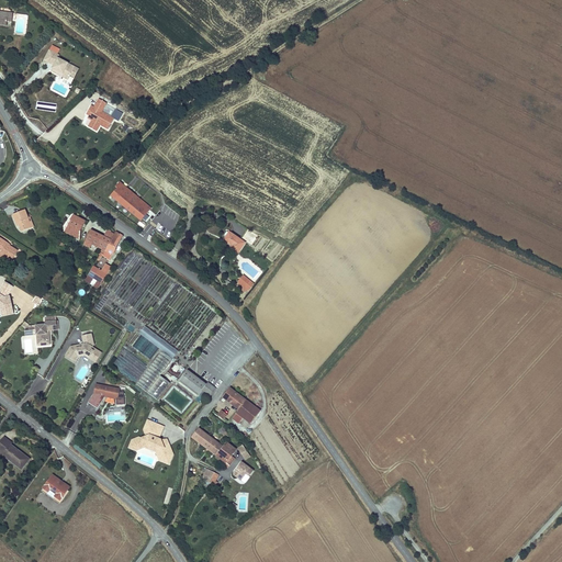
[(48,49),(43,59),(51,64),(52,62),(54,63),(53,65),(49,70),(56,74),(57,71),(62,74),(60,76),(67,79),(69,76),(74,67),(57,57),(59,55),(48,49)]
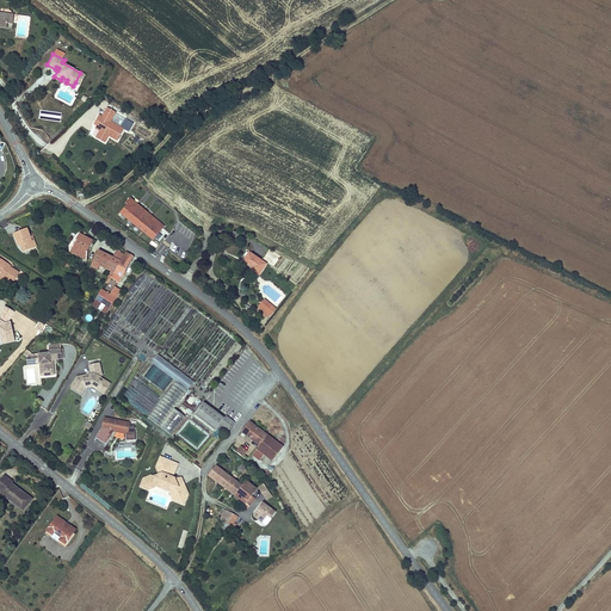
[(117,142),(124,129),(111,122),(116,113),(106,107),(102,117),(99,116),(96,121),(99,122),(97,127),(94,129),(99,131),(98,135),(106,140),(109,137),(117,142)]
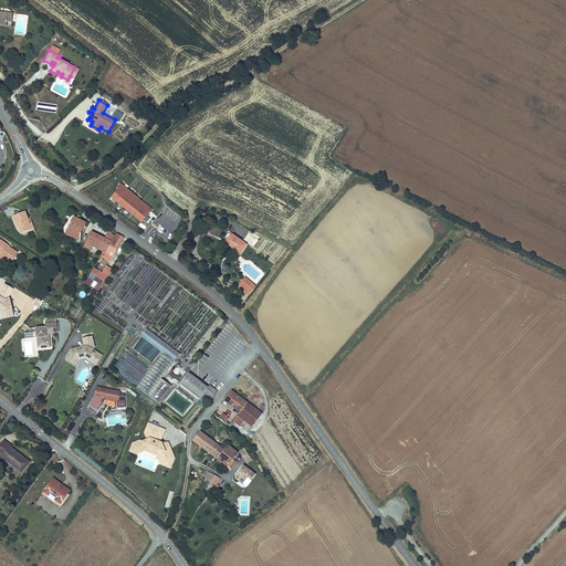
[(142,201),(121,184),(116,188),(118,190),(112,197),(130,213),(142,222),(148,213),(138,206),(142,201)]
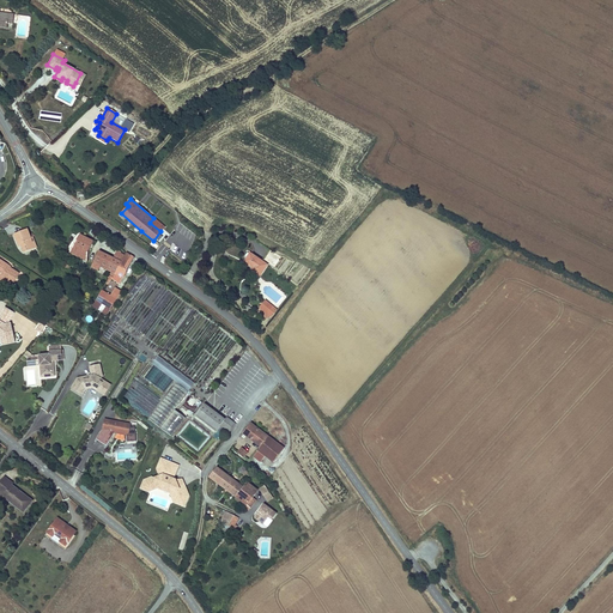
[(164,228),(153,218),(150,223),(161,231),(164,228)]
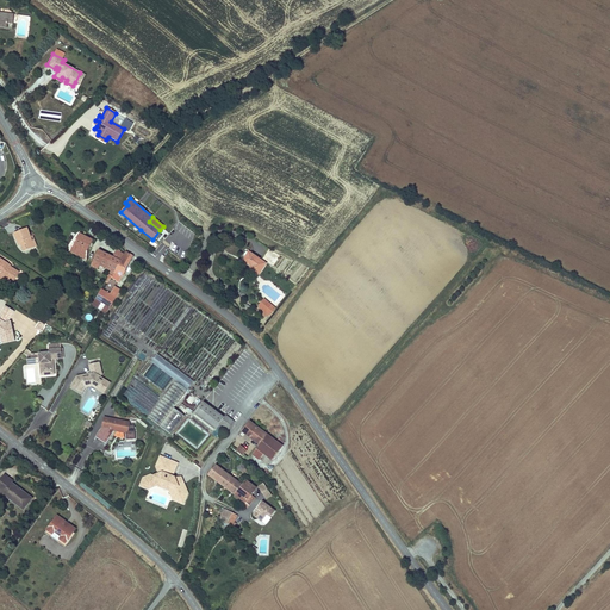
[(181,230),(187,225),(180,218),(175,224),(181,230)]
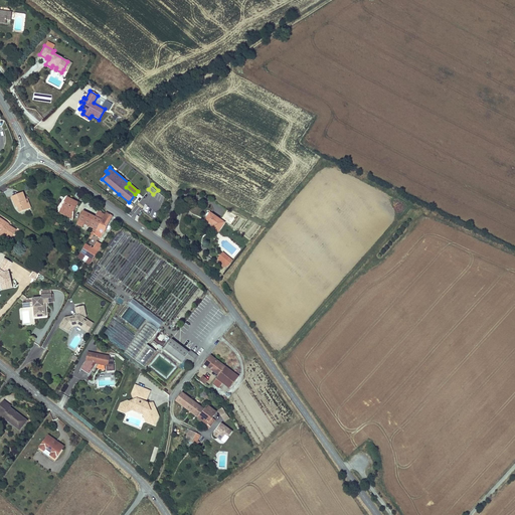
[(25,200),(23,193),(16,195),(12,197),(15,204),(17,203),(17,205),(20,211),(29,208),(25,200)]
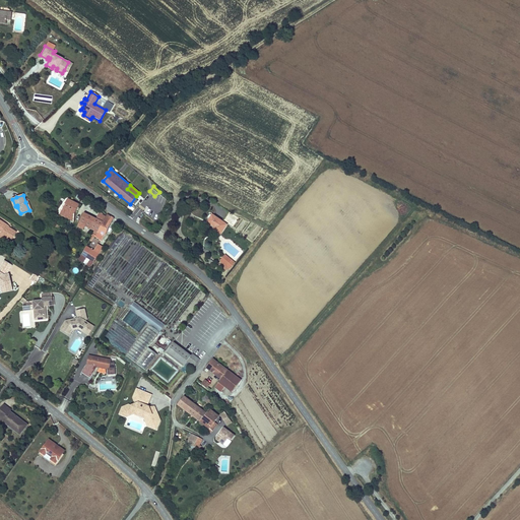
[(75,213),(68,210),(72,201),(67,199),(59,214),(68,219),(74,222),(75,213)]
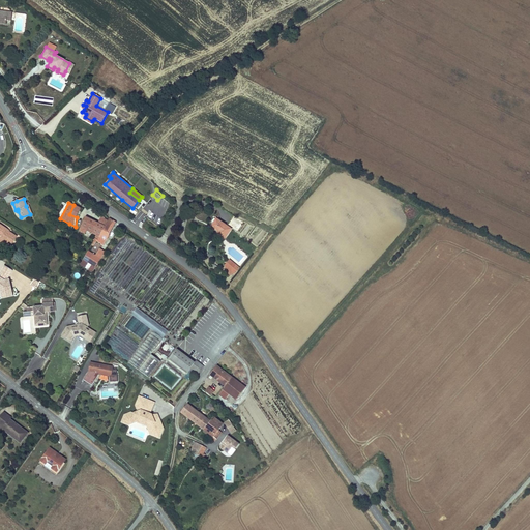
[(79,208),(74,205),(69,214),(77,217),(81,209),(79,208)]
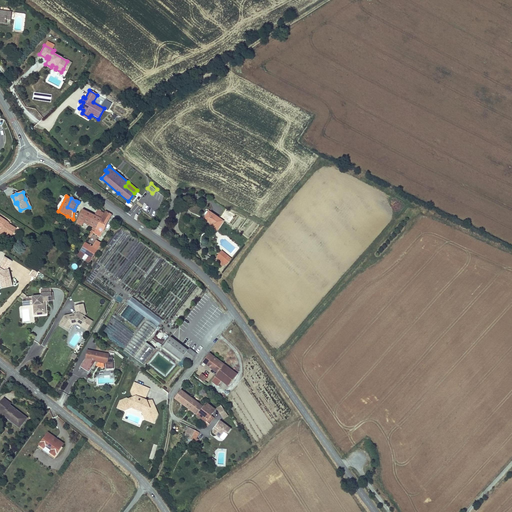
[(95,215),(83,209),(78,218),(84,221),(83,223),(93,227),(96,228),(104,213),(100,211),(101,210),(98,209),(95,215)]
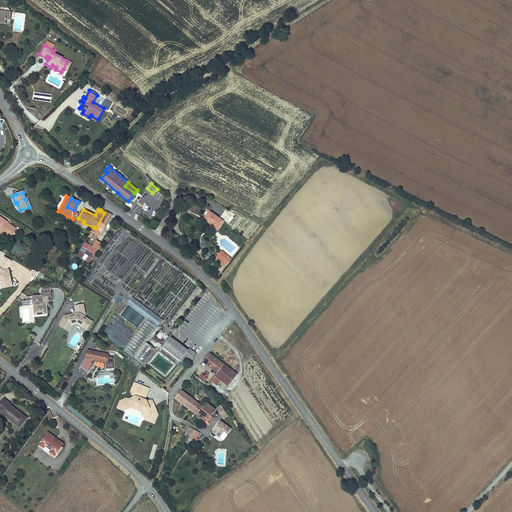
[(235,215),(226,209),(220,216),(229,223),(235,215)]
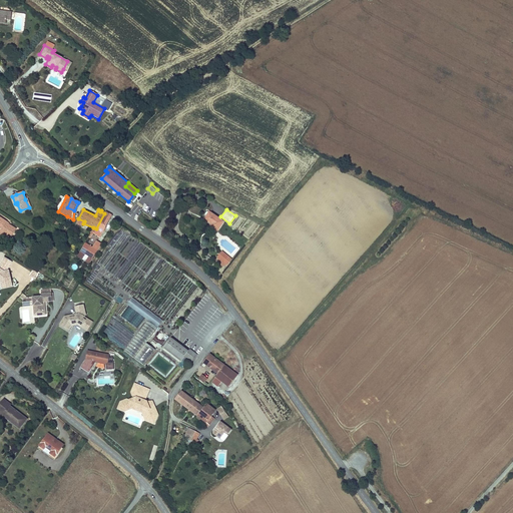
[(103,232),(112,214),(106,211),(104,213),(96,228),(94,233),(100,237),(102,232),(103,232)]
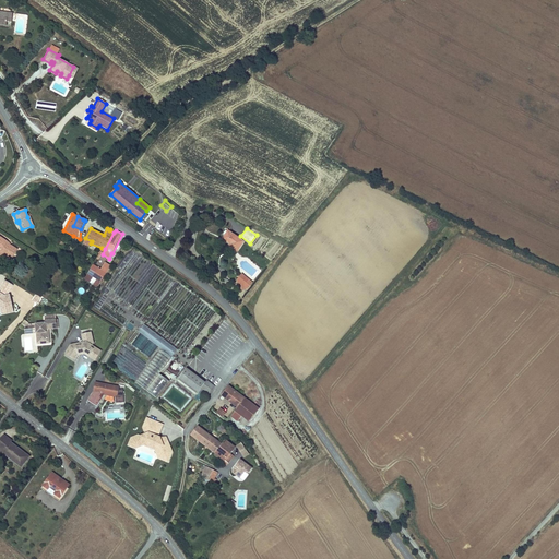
[(244,241),(228,232),(223,238),(229,242),(230,241),(232,242),(229,247),(237,251),(244,241)]
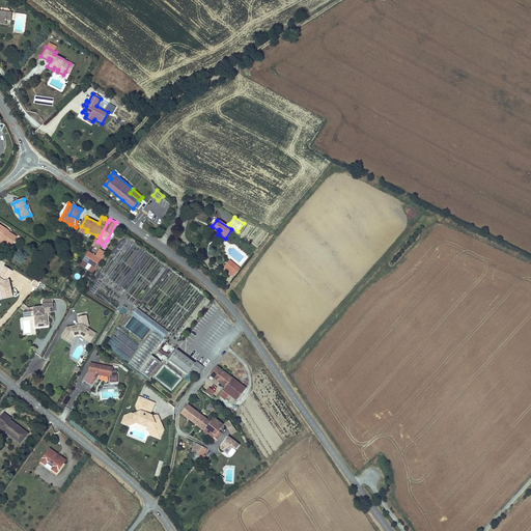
[(0,240),(4,243),(5,242),(9,245),(11,241),(14,242),(17,238),(8,231),(7,233),(5,232),(7,229),(0,225),(0,240)]
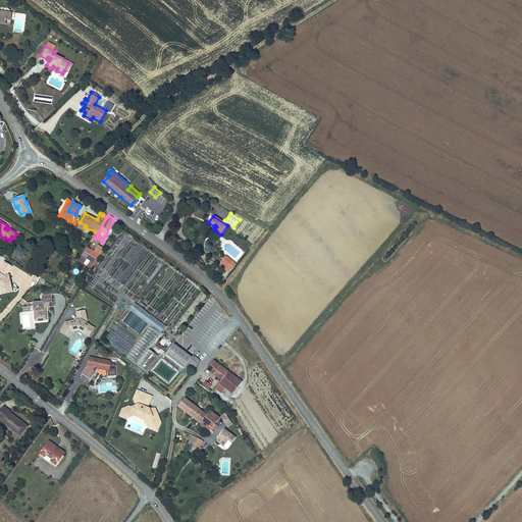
[(94,252),(87,247),(79,261),(91,268),(94,264),(103,248),(98,245),(94,252)]
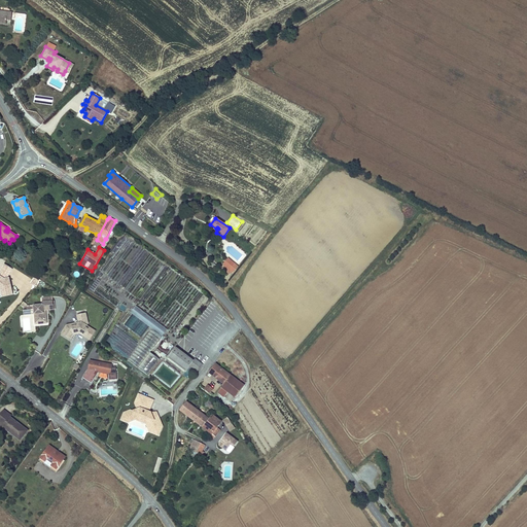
[(237,267),(229,258),(226,260),(229,262),(225,267),(230,270),(233,265),(236,268),(237,267)]
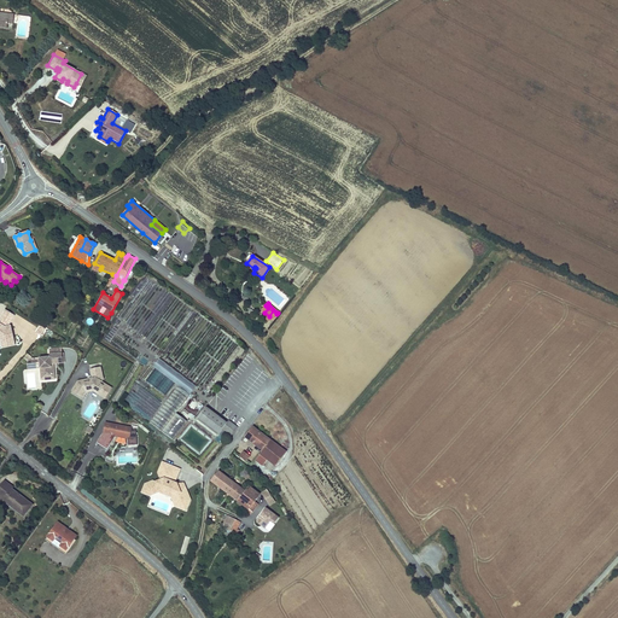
[(0,338),(1,345),(7,343),(7,342),(13,340),(11,332),(7,330),(6,326),(13,315),(5,310),(0,316),(0,319),(1,321),(0,324),(0,338)]
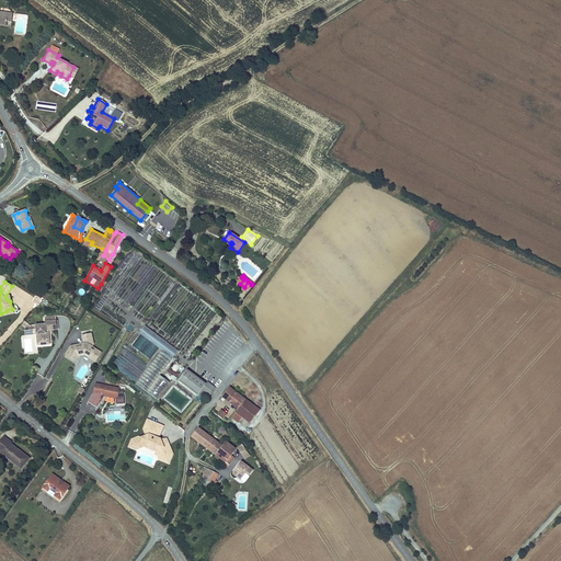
[(35,325),(36,334),(39,334),(41,345),(50,345),(49,339),(47,340),(47,331),(49,331),(57,330),(56,320),(45,321),(45,324),(35,325)]
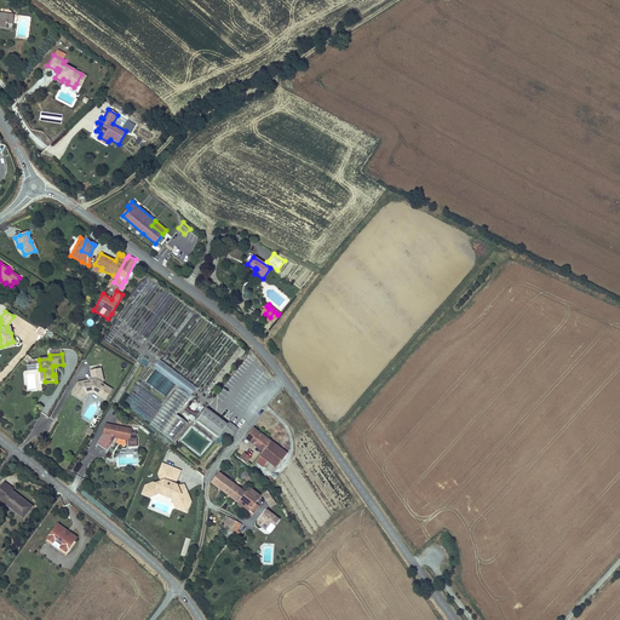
[(40,369),(39,360),(32,360),(32,363),(27,363),(28,371),(40,369)]
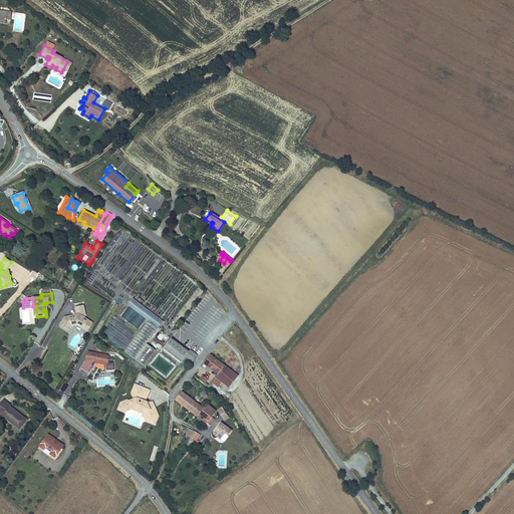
[(60,325),(68,330),(71,326),(72,325),(78,323),(82,326),(81,327),(87,331),(91,324),(83,319),(84,317),(85,316),(86,313),(84,304),(76,306),(77,313),(76,316),(71,317),(71,314),(66,315),(60,325)]
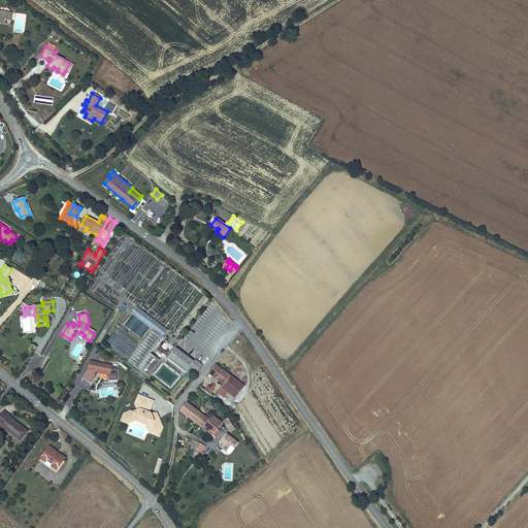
[(160,361),(151,353),(162,337),(152,330),(129,361),(149,376),(160,361)]
